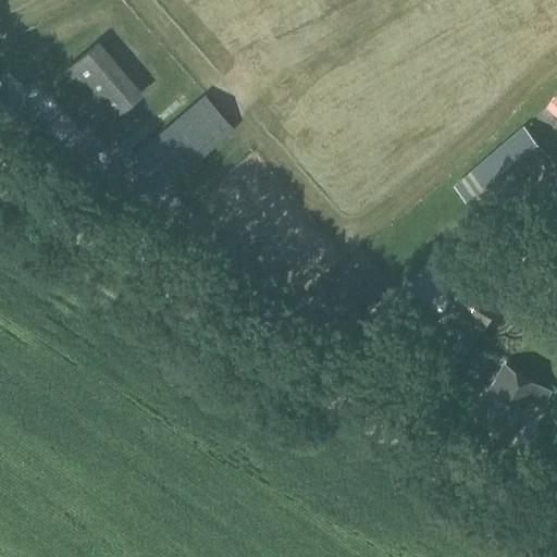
[(100,41),(64,72),(108,124),(145,94),(100,41)]
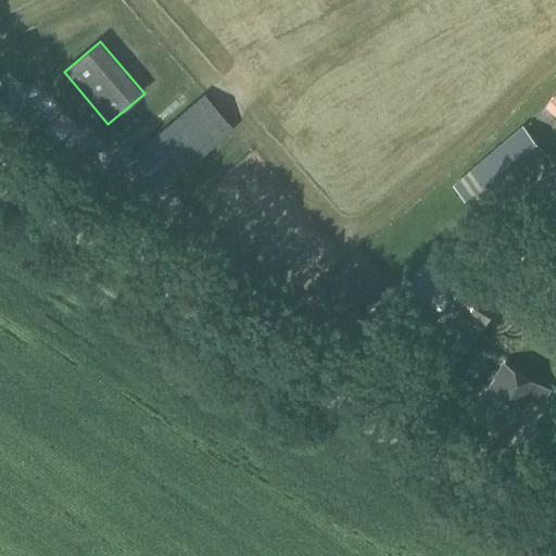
[(203,93),(135,153),(163,188),(232,128),(203,93)]
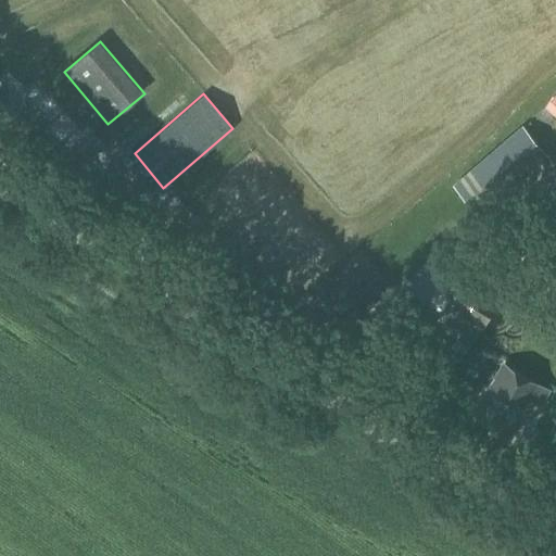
[(555,93),(546,105),(555,113),(555,93)]
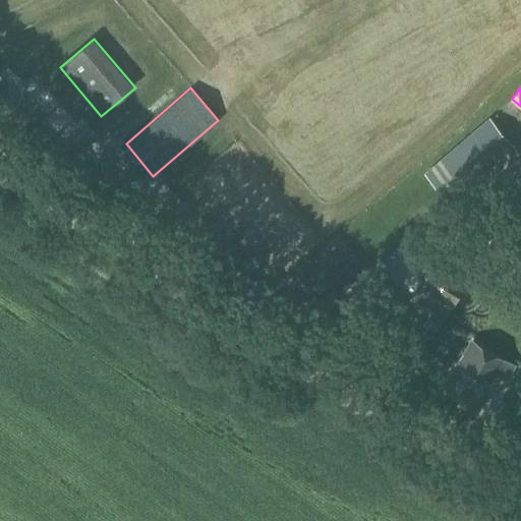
[(445,156),(425,172),(450,200),(470,184),(514,147),(488,119),(445,156)]
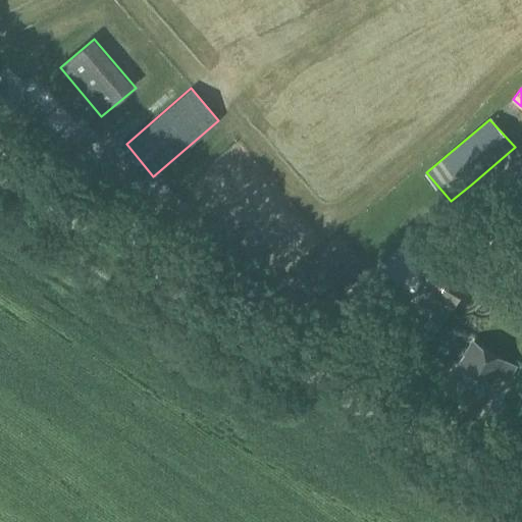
[(462,215),(449,228),(467,246),(480,233),(462,215)]
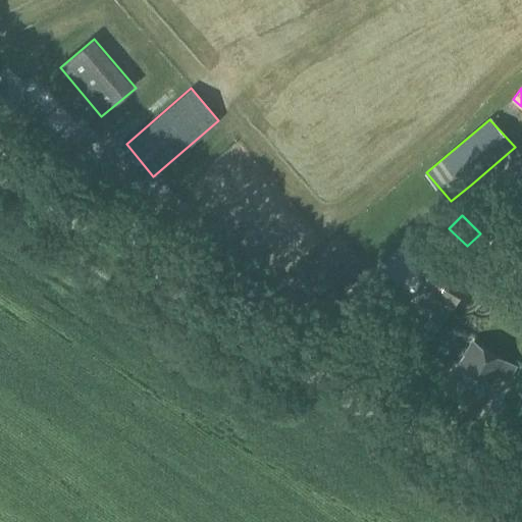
[(424,290),(418,301),(436,312),(427,325),(436,331),(445,319),(446,319),(447,318),(453,307),(453,308),(471,278),(442,261),(424,290)]
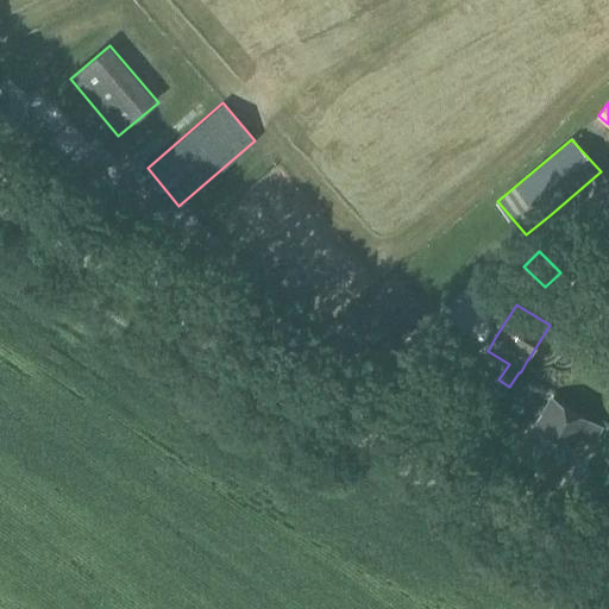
[(551,396),(518,453),(560,478),(584,439),(592,444),(602,426),(551,396)]
